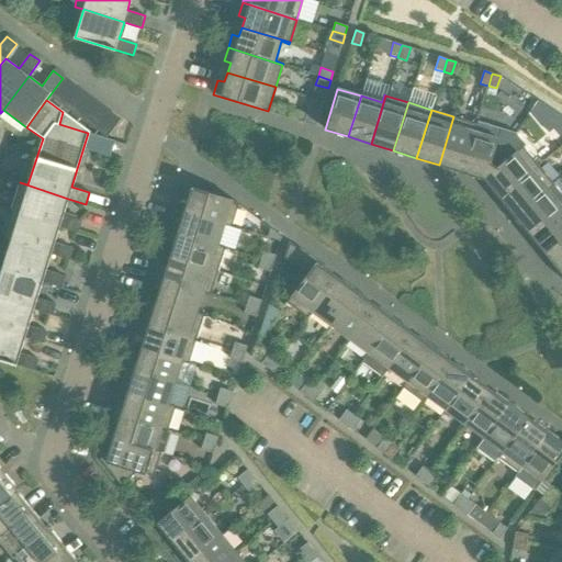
[(306,113),(303,122),(316,126),(318,117),(306,113)]
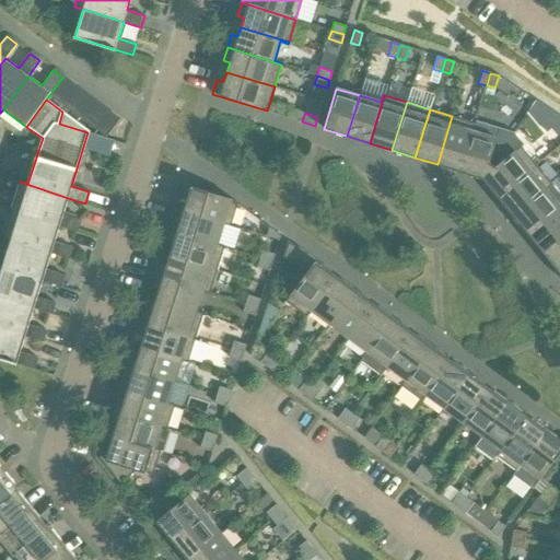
[(438,164),(459,172),(475,124),(452,116),(438,164)]
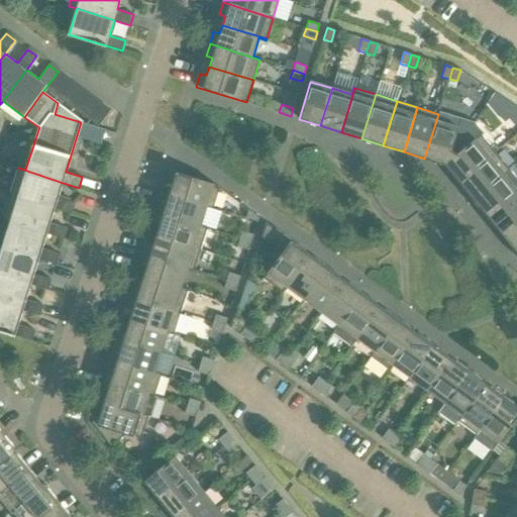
[(424,159),(445,165),(454,151),(474,122),(440,112),(439,114),(438,114),(424,159)]
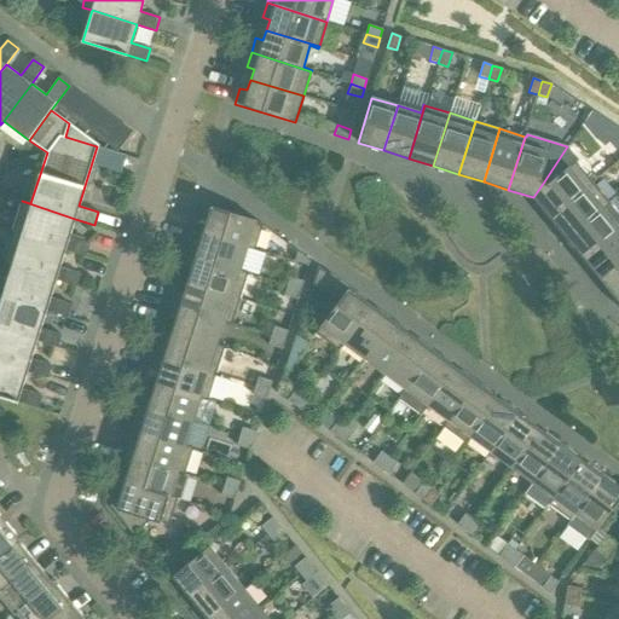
[(544,181),(533,197),(549,218),(593,181),(576,161),(578,158),(567,146),(544,181)]
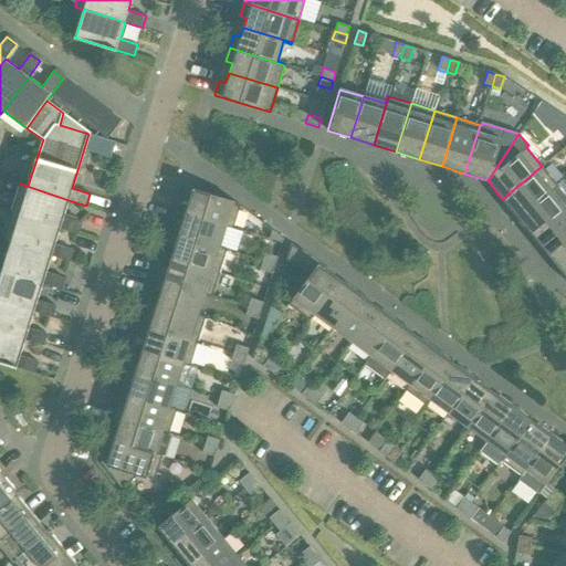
[(502,199),(517,217),(557,185),(542,166),(502,199)]
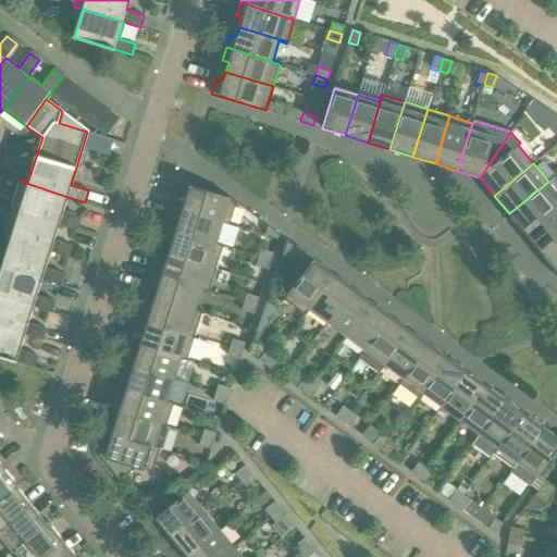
[(20,181),(11,209),(59,224),(76,230),(79,218),(62,213),(67,197),(20,181)]
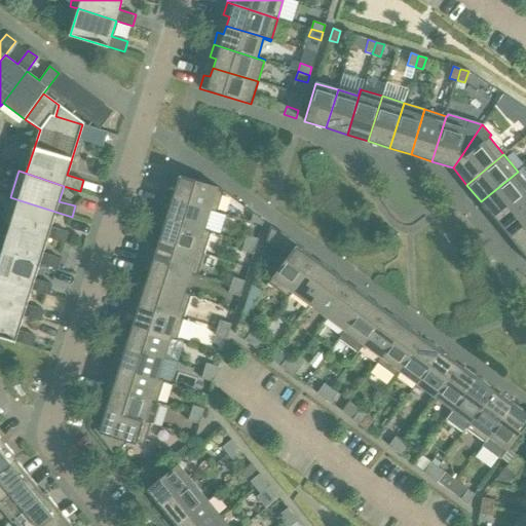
[(481,201),(495,219),(525,193),(525,182),(518,172),(481,201)]
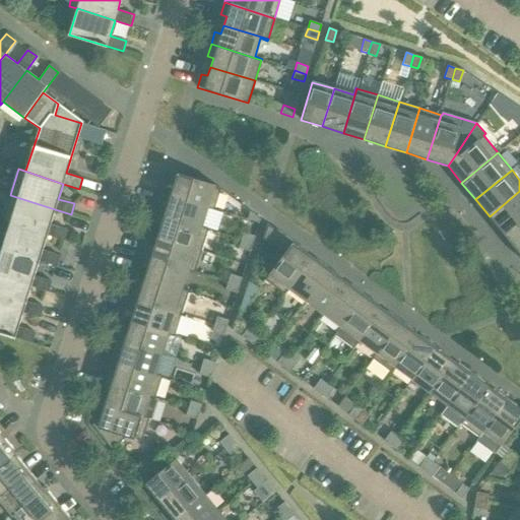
[(173,186),(170,195),(214,209),(220,189),(214,185),(171,171),(167,184),(173,186)]
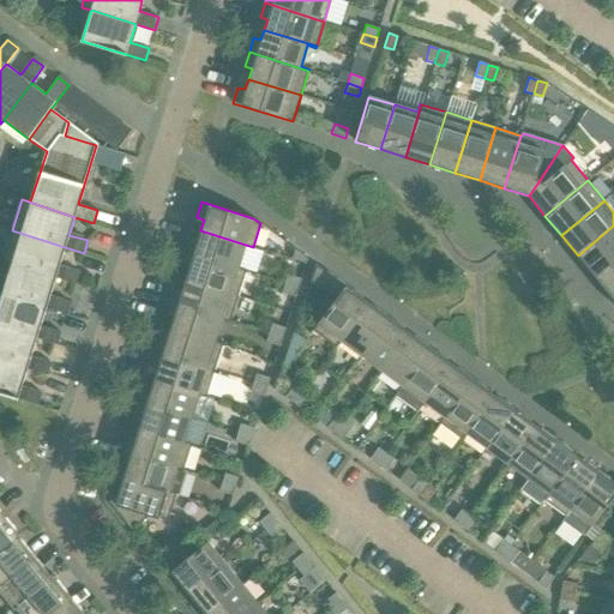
[(613,226),(578,256),(595,276),(613,259),(613,226)]
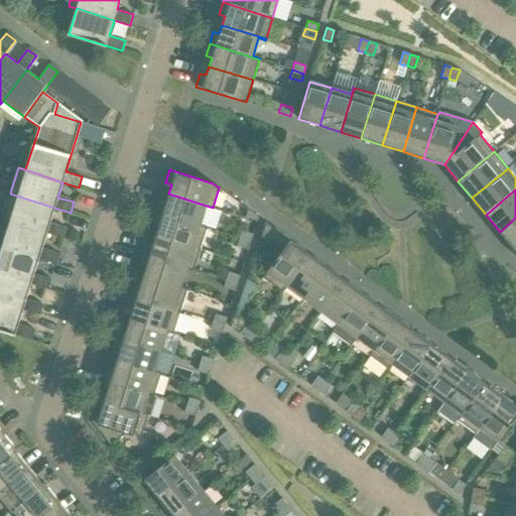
[(10,194),(2,219),(46,233),(62,238),(66,228),(49,223),(54,208),(10,194)]
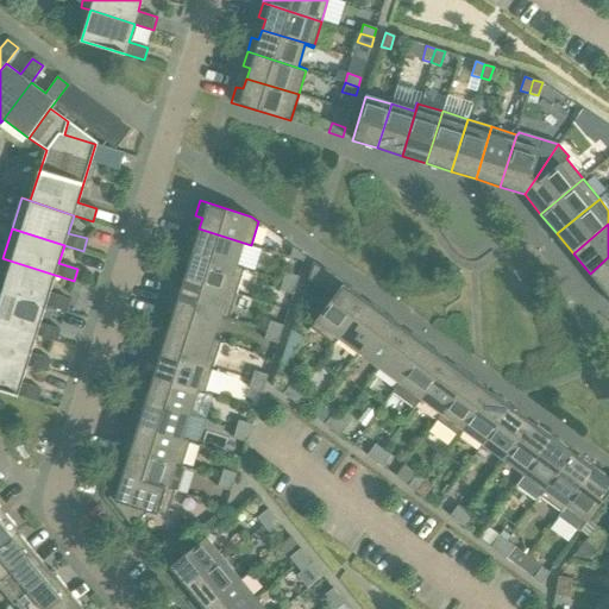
[(189,237),(184,251),(244,269),(244,268),(236,264),(243,244),(251,246),(251,245),(199,228),(196,238),(189,237)]
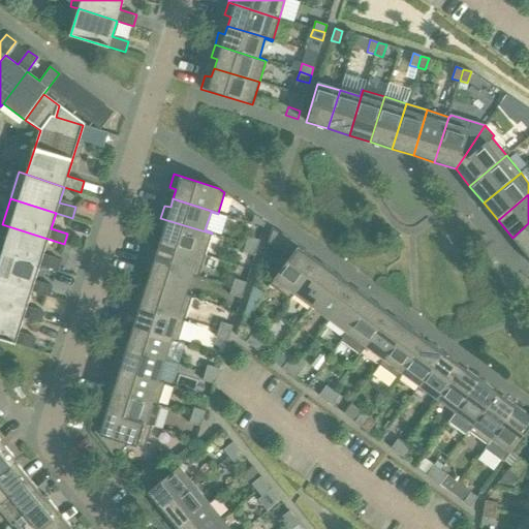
[(252,223),(263,226),(265,222),(266,222),(254,214),(252,223)]
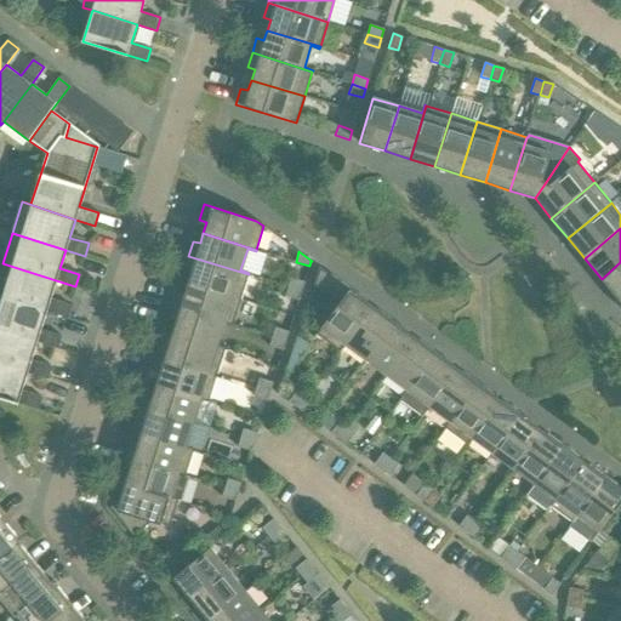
[(191,273),(187,283),(240,300),(249,274),(188,256),(183,271),(191,273)]
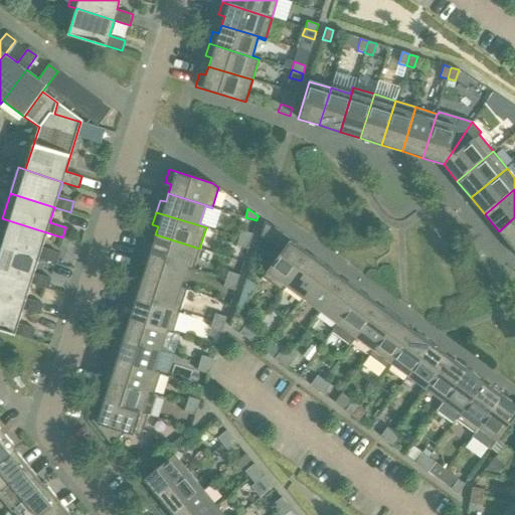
[(514,217),(499,231),(512,247),(514,245),(514,217)]
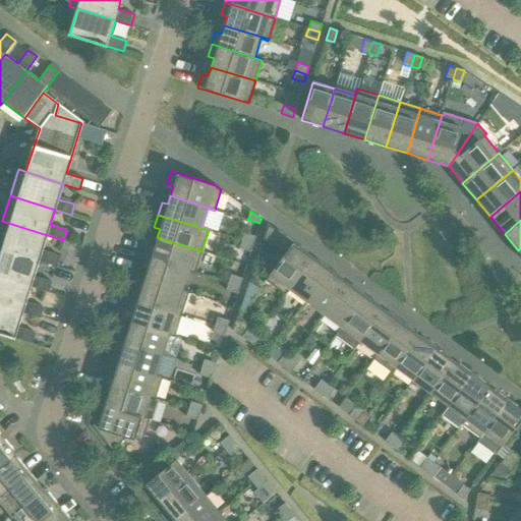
[(0,247),(0,248),(39,262),(55,267),(58,255),(42,250),(47,235),(2,221),(9,224),(2,248),(0,247)]
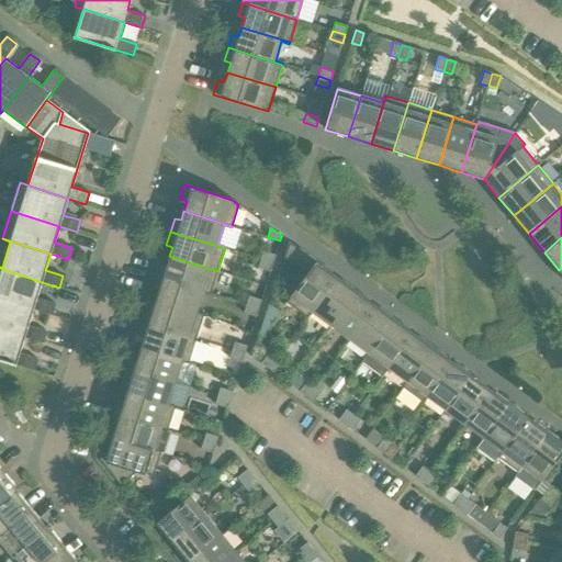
[(285,302),(307,317),(337,277),(289,242),(283,258),(306,274),(285,302)]
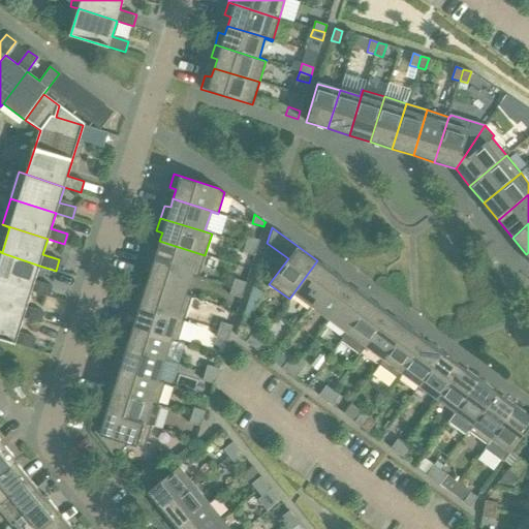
[(248,237),(245,244),(257,248),(259,240),(248,237)]
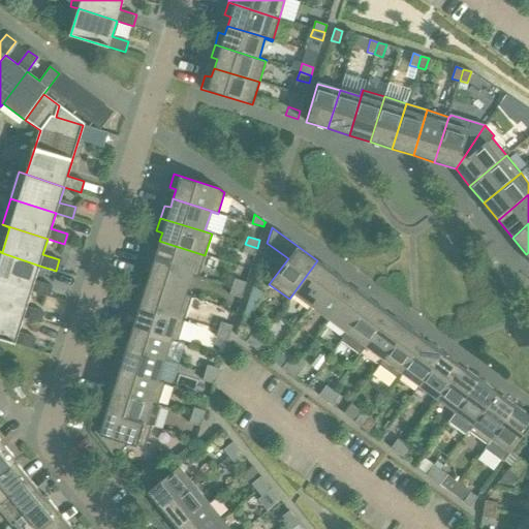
[(151,248),(147,260),(198,276),(205,255),(159,241),(157,250),(151,248)]
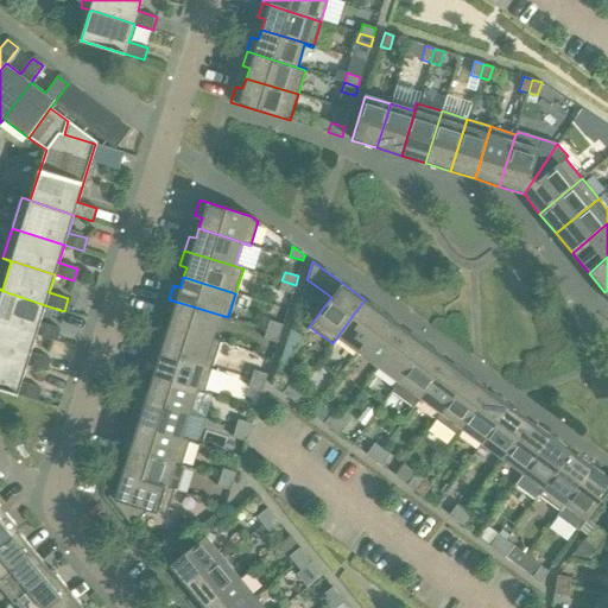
[(296,285),(282,280),(279,290),(292,293),(296,285)]
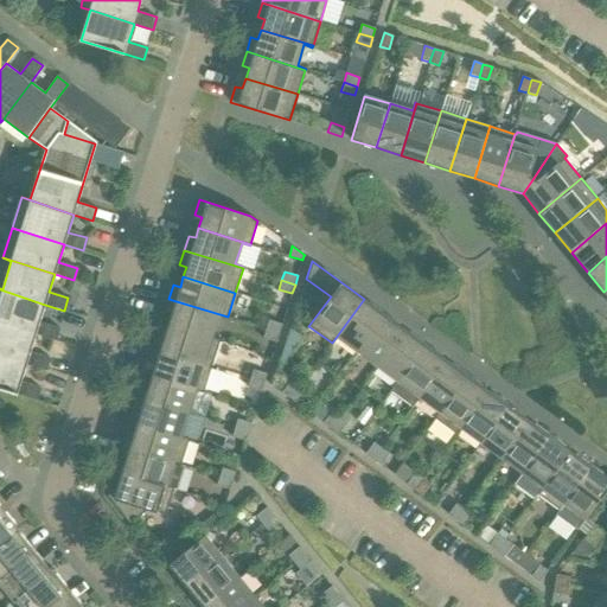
[(0,289),(0,321),(36,334),(55,340),(59,327),(40,321),(45,305),(0,289)]
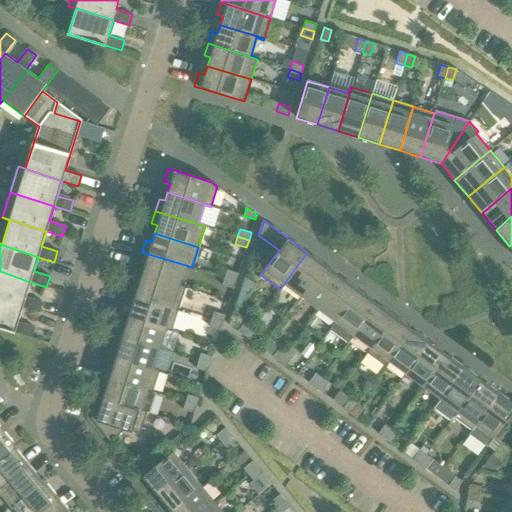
[(144,266),(141,274),(185,288),(186,286),(179,284),(184,266),(191,269),(192,267),(142,252),(138,264),(144,266)]
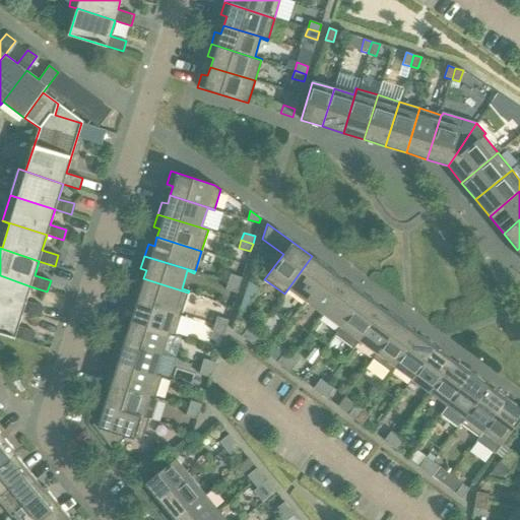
[(288,288),(306,301),(329,269),(312,256),(284,294),(284,295),(288,288)]
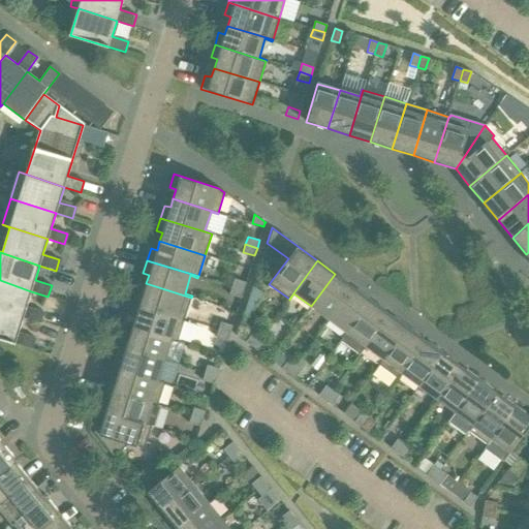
[(311,306),(330,319),(353,287),(335,274),(311,306)]
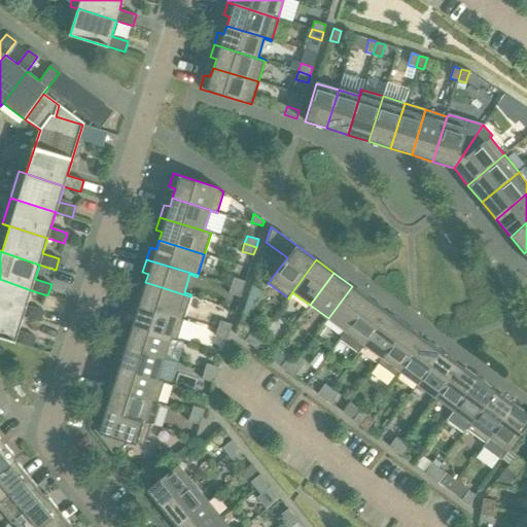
[(234,278),(231,285),(243,289),(245,281),(234,278)]
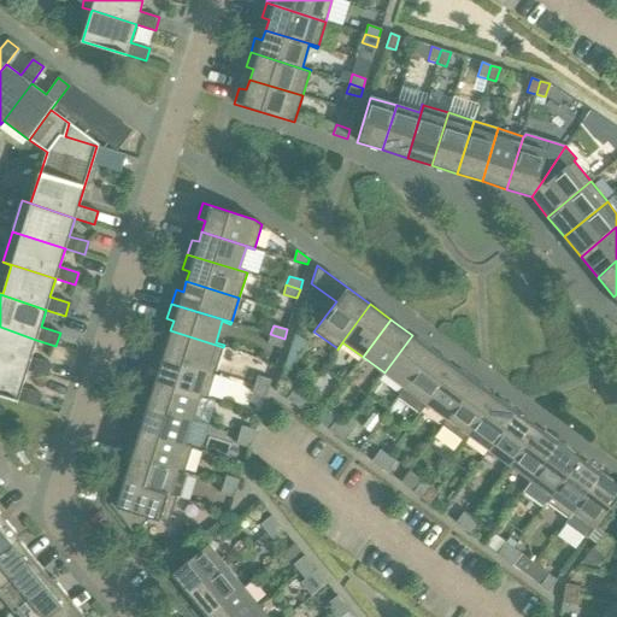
[(0,360),(27,370),(46,376),(51,363),(31,357),(36,340),(0,327),(0,360)]
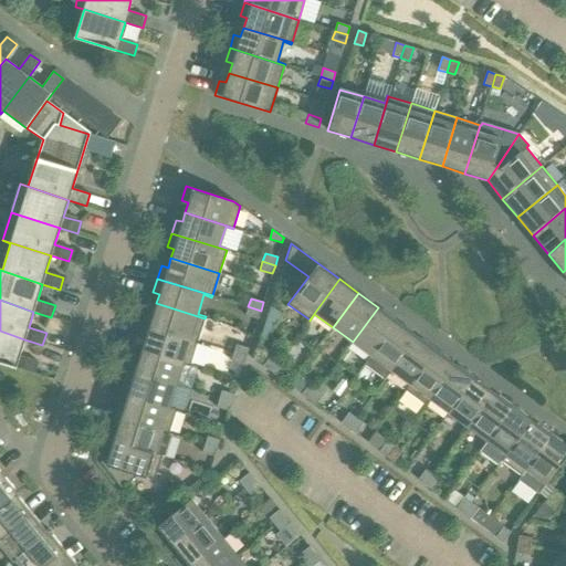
[(147,311),(143,324),(198,342),(205,318),(156,303),(154,313),(147,311)]
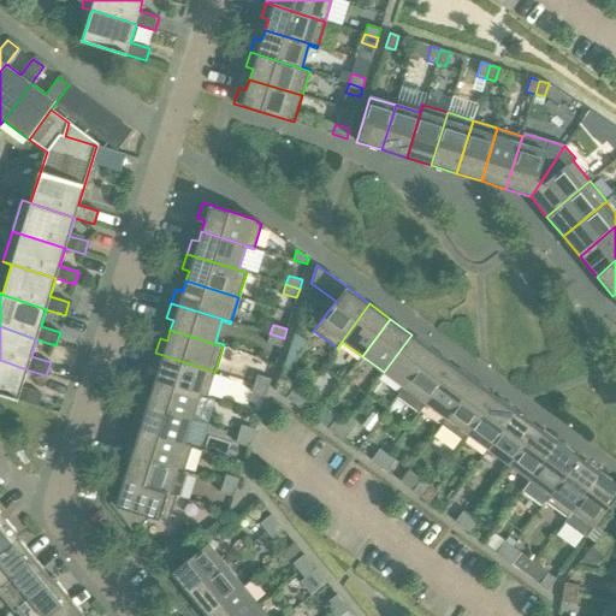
[(284,338),(270,333),(267,343),(280,348),(284,338)]
